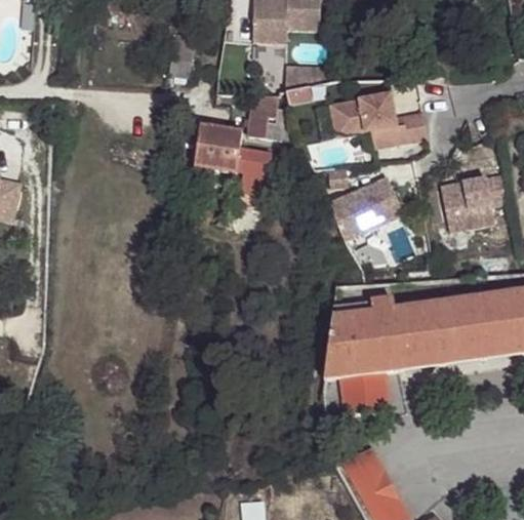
[(257,0),(257,41),(291,41),(291,27),(323,28),(323,0),(257,0)]
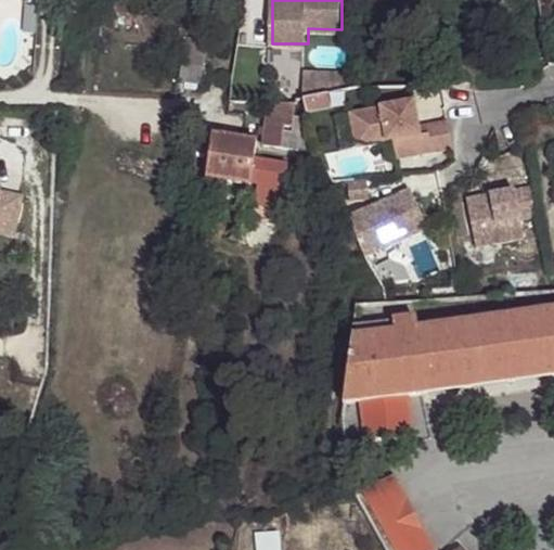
[(177,62),(174,77),(195,81),(202,45),(172,39),(168,60),(177,62)]
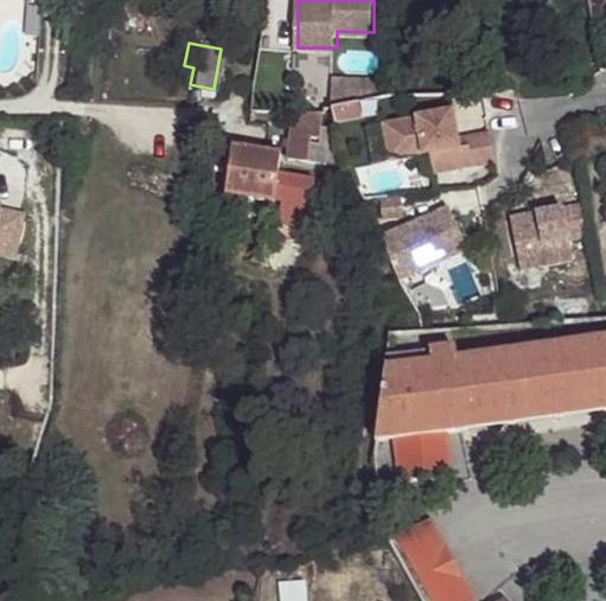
[(320,98),(325,115),(352,113),(351,96),(391,93),(390,72),(326,70),(325,98),(320,98)]
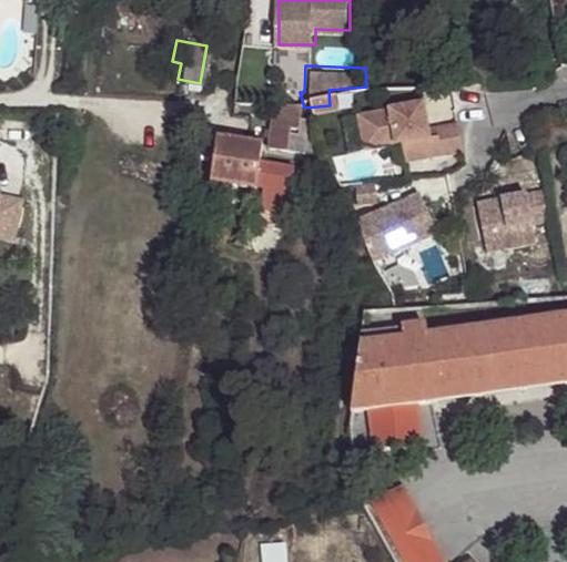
[(422,100),(356,111),(363,145),(401,139),(404,156),(462,146),(456,119),(435,122),(436,132),(427,133),(426,124),(422,100)]
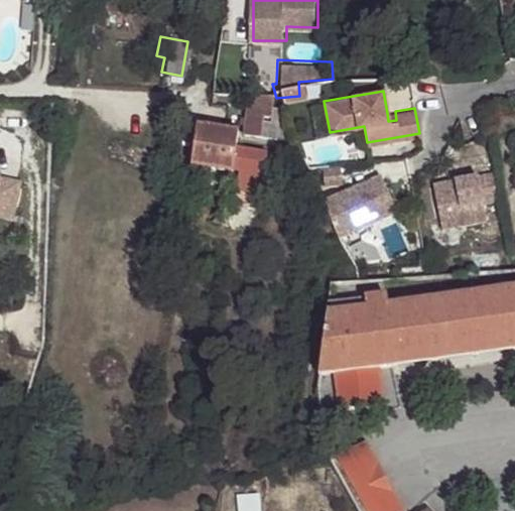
[(249,94),(244,134),(287,139),(279,108),(272,107),(273,96),(249,94)]
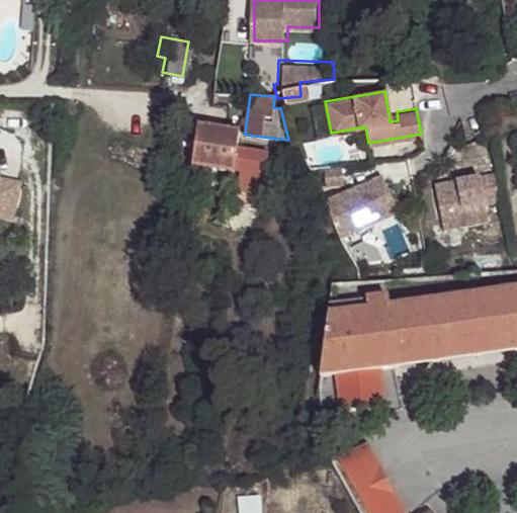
[(389,113),(390,121),(398,120),(397,111),(389,113)]
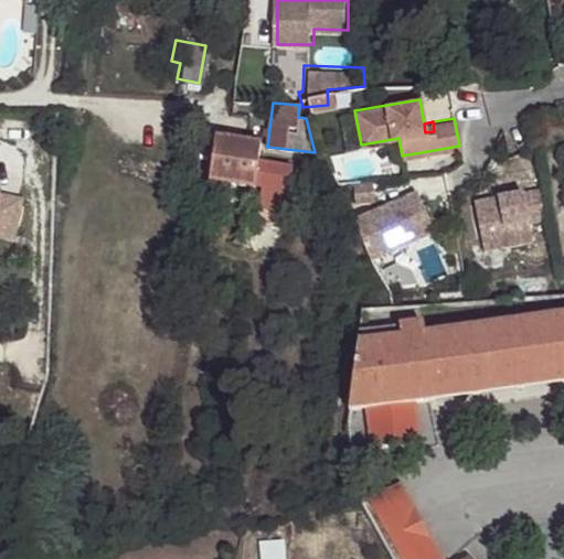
[(258,140),(213,135),(206,179),(253,185),(257,149),(258,140)]
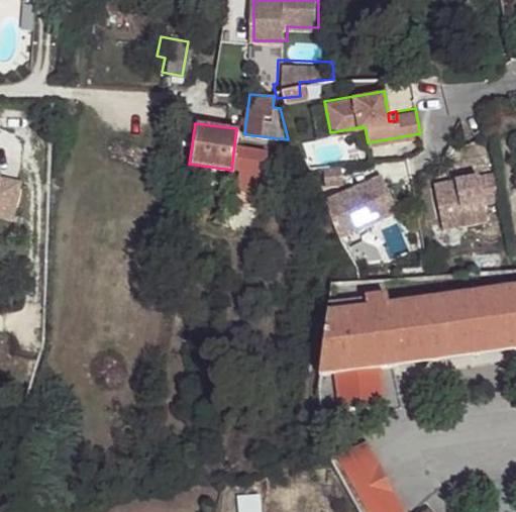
[(266,154),(240,150),(234,205),(260,208),(266,154)]
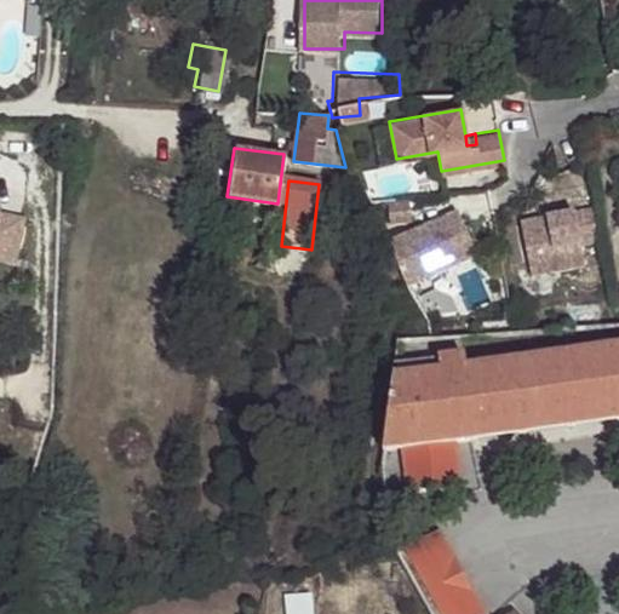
[(406,199),(389,200),(391,218),(408,216),(406,199)]
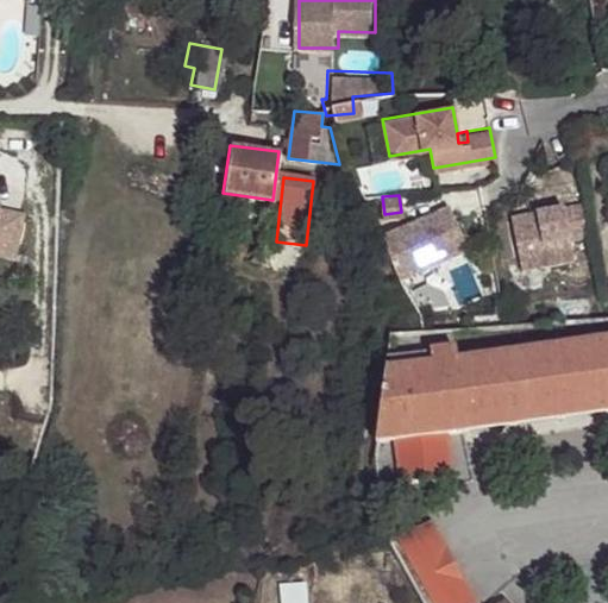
[(582,200),(512,213),(520,265),(571,256),(569,234),(587,232),(582,200)]
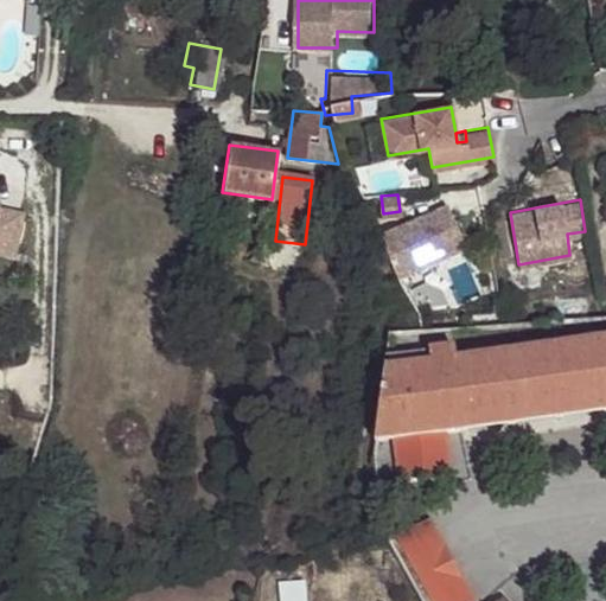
[(446,203),(378,232),(396,275),(465,244),(446,203)]
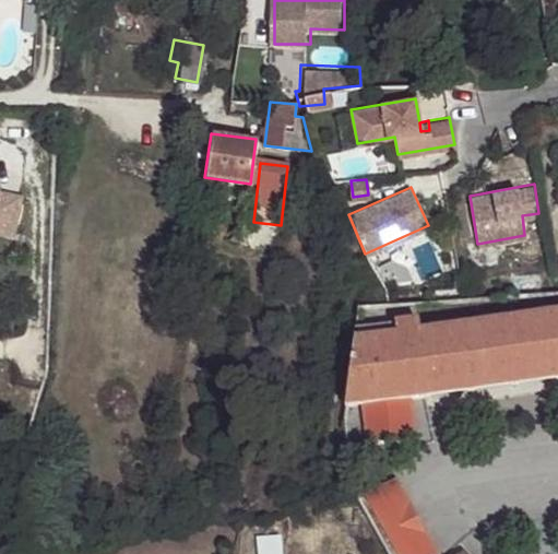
[(0,235),(13,238),(22,198),(0,192),(0,235)]
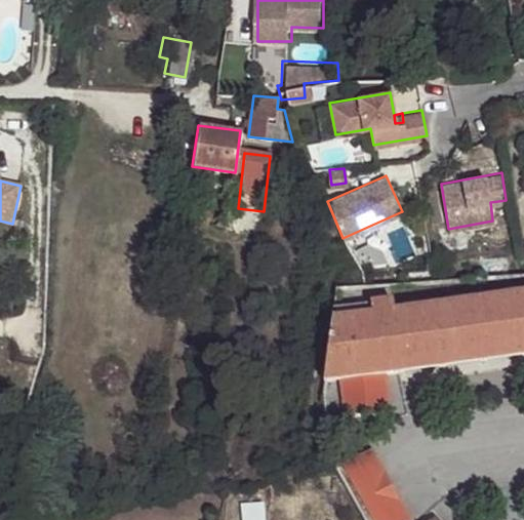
[(334,306),(323,378),(341,376),(347,410),(388,404),(384,370),(523,350),(523,288),(394,308),(392,297),(334,306)]
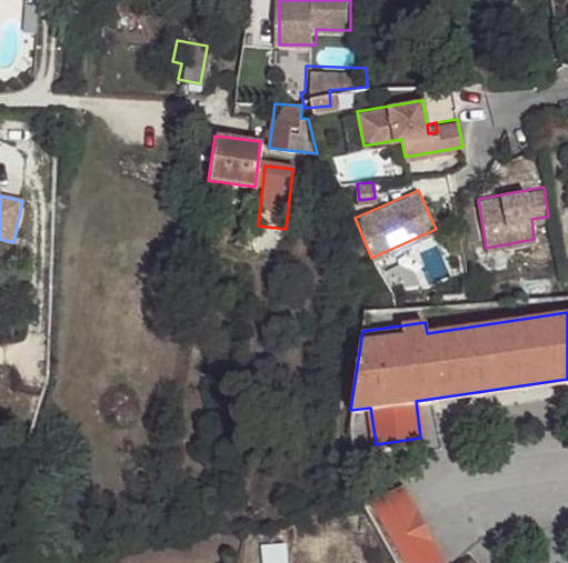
[(399,481),(370,496),(372,500),(398,486),(437,559),(440,556),(399,481)]
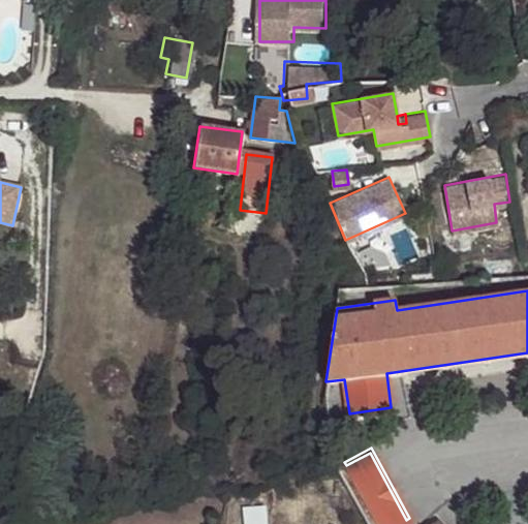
[(370,453),(346,465),(344,462),(335,467),(339,472),(366,523),(398,523),(406,520),(370,453)]
